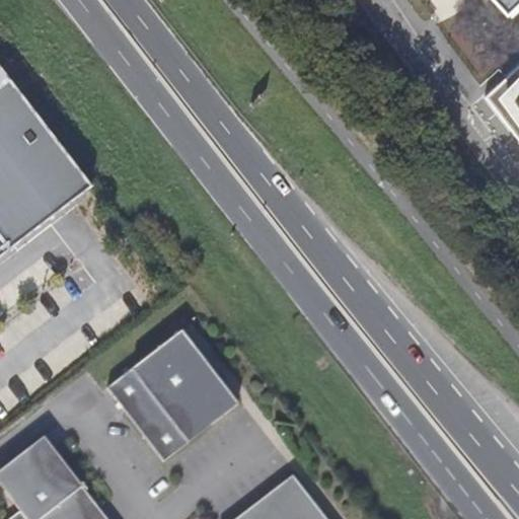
[(518,0),(492,0),(507,15),(518,3),(518,0)]
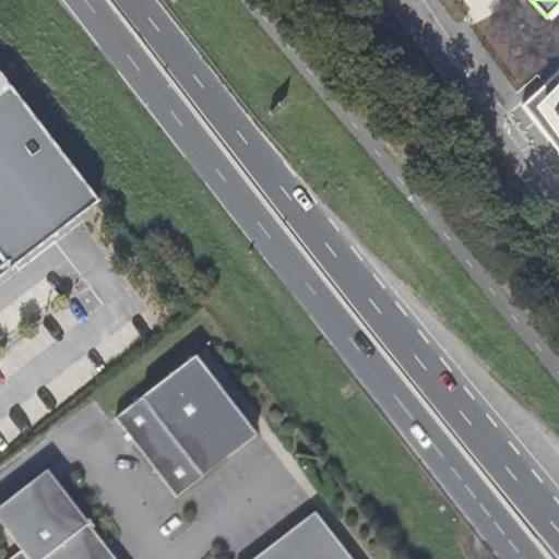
[(558,145),(558,71),(525,102),(558,145)]
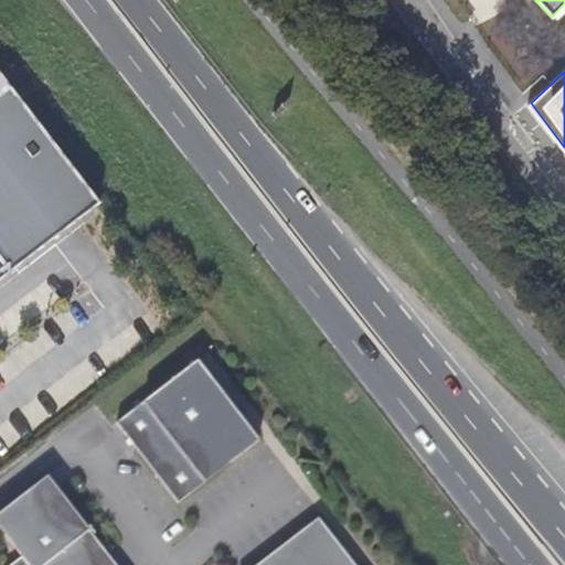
[(0,275),(98,199),(0,73),(0,275)]
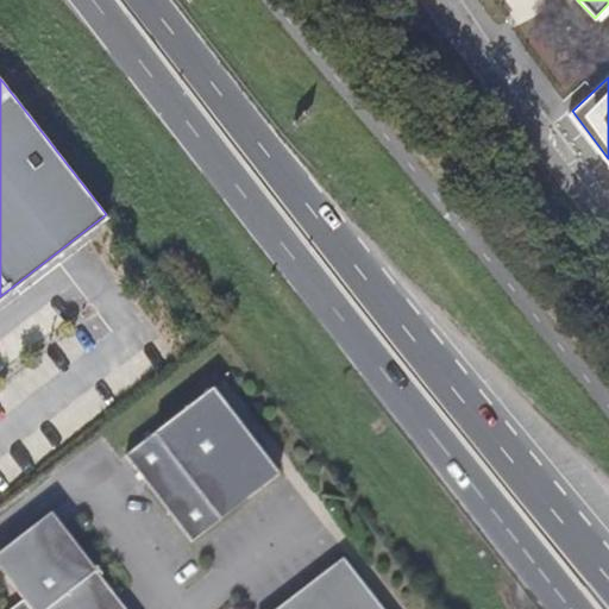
[(278,473),(212,388),(126,456),(192,541),(278,473)]
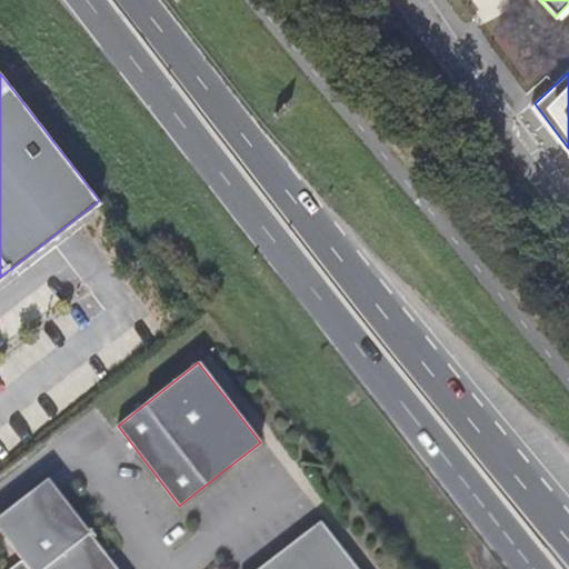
[(0,518),(0,532),(3,537),(58,495),(47,481),(0,518)]
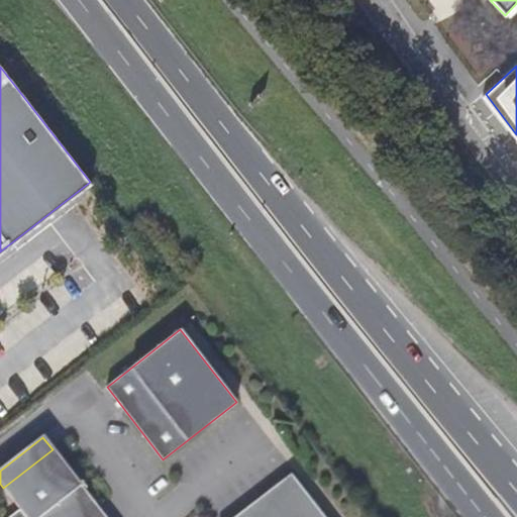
[(45,516),(83,490),(53,449),(3,488),(19,509),(9,516),(45,516)]
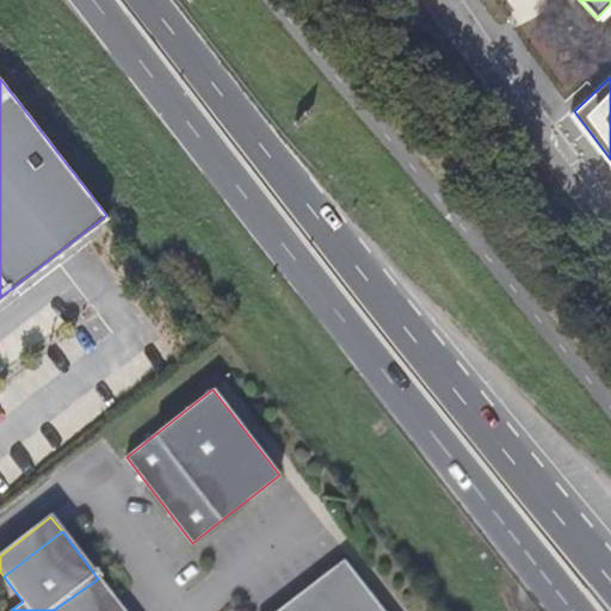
[(383,610),(344,559),(343,560),(277,610),(383,610)]
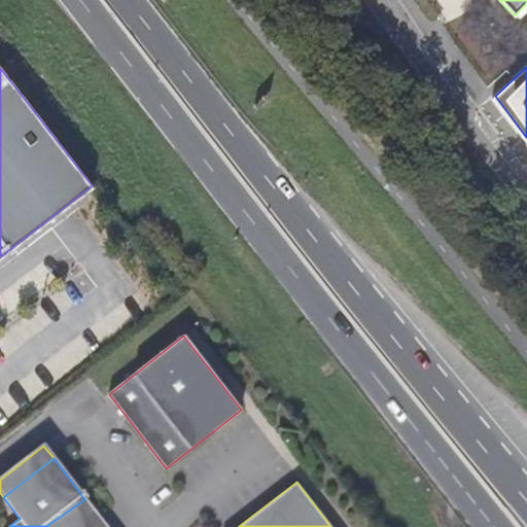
[(105,526),(84,499),(46,526),(105,526)]
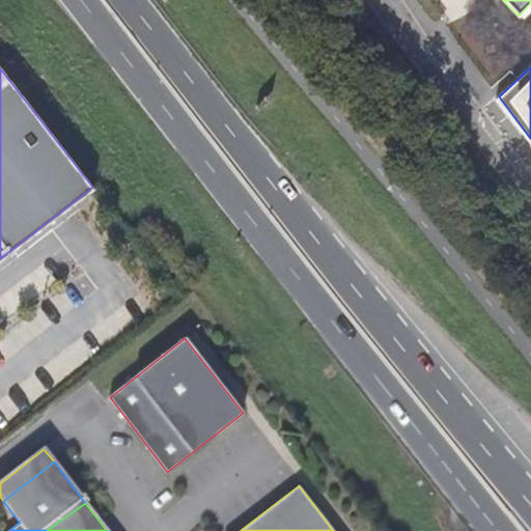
All buildings are outlined.
